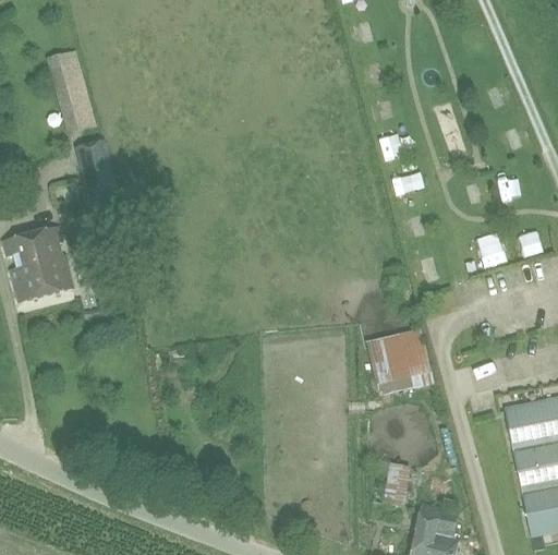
[(468,0),(472,19),(483,15),(478,0),(468,0)]
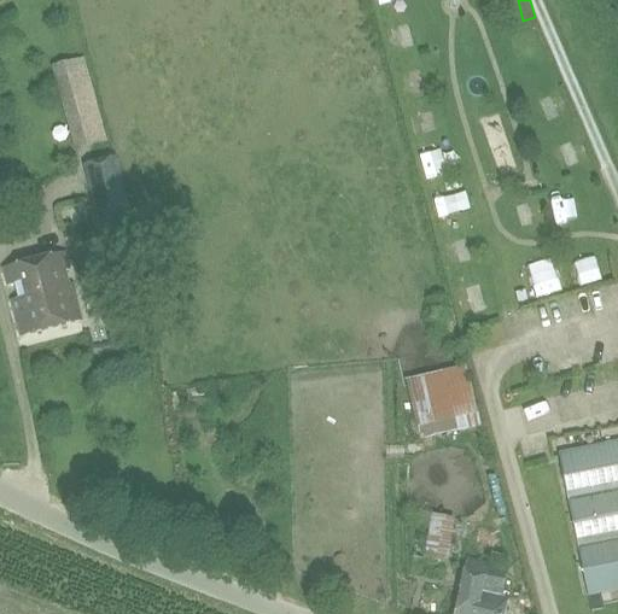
[(52,63),(75,146),(105,138),(82,54),(52,63)]
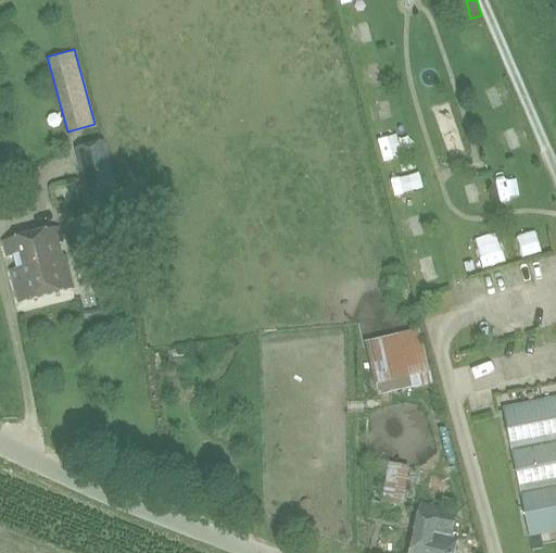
[(469,66),(475,86),(487,83),(480,63),(469,66)]
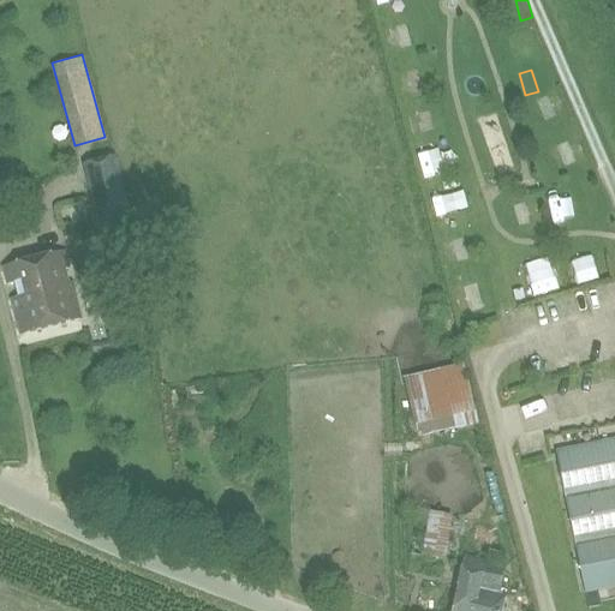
[(446,180),(440,150),(427,153),(434,183),(446,180)]
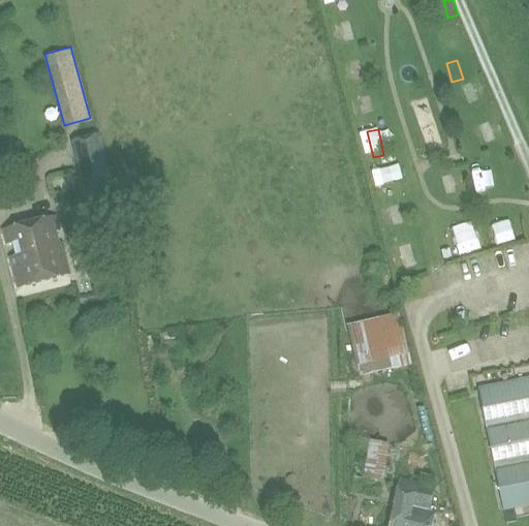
[(110,176),(100,133),(72,138),(81,182),(110,176)]
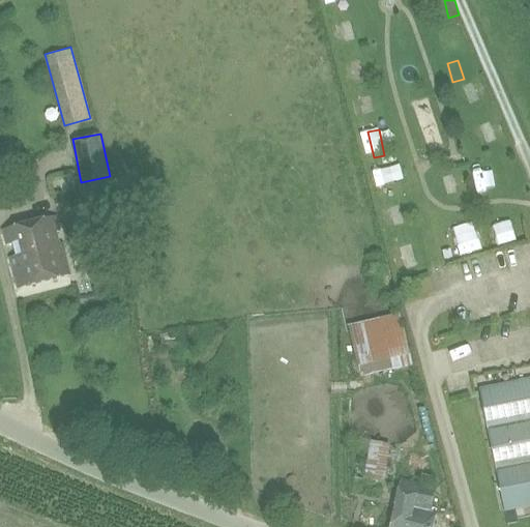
[(401,166),(379,170),(383,191),(405,185),(401,166)]
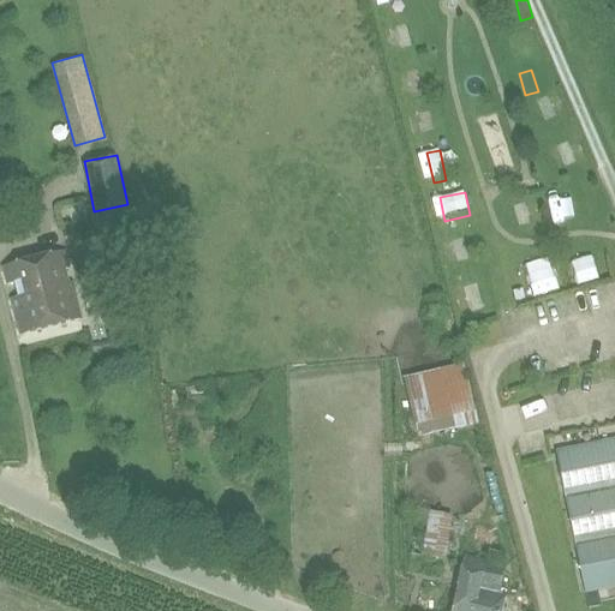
[(115,241),(130,238),(126,222),(112,225),(115,241)]
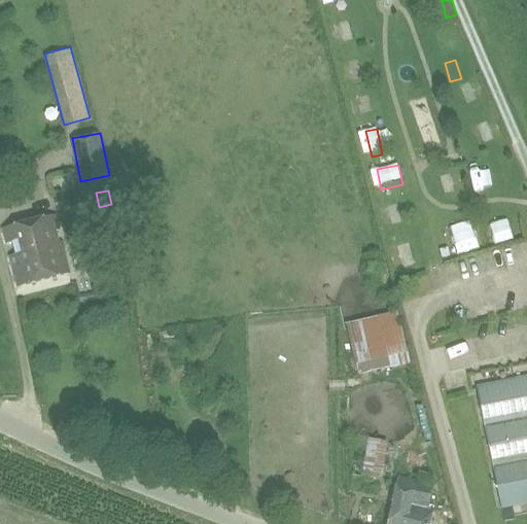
[(3,228),(18,284),(69,272),(55,214),(3,228)]
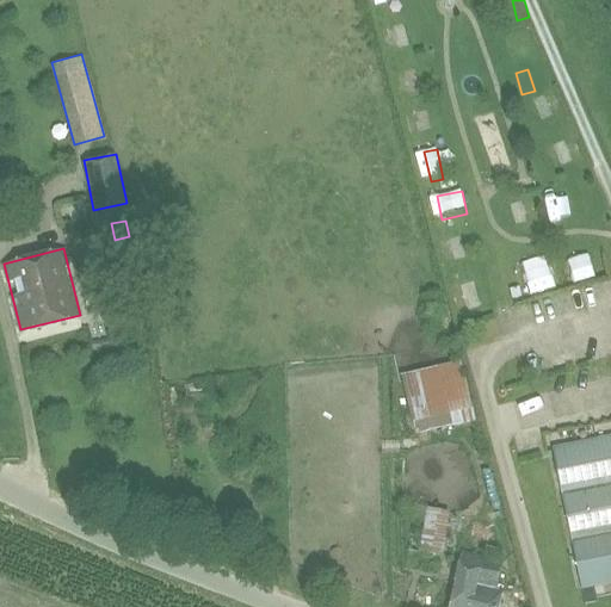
[(554,249),(529,256),(538,285),(562,278),(554,249)]
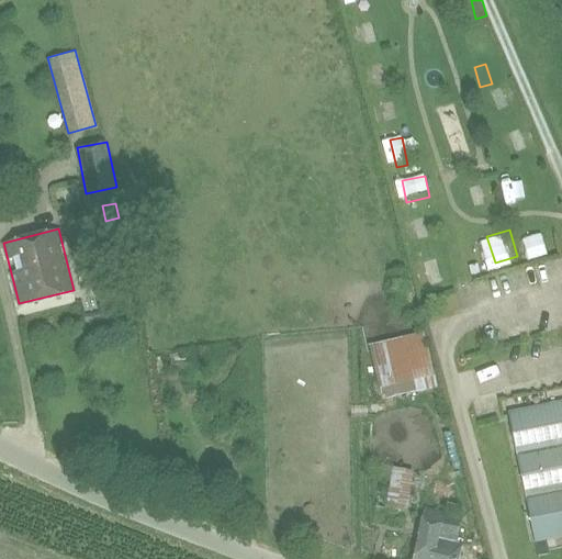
[(535,241),(536,252),(553,250),(552,238),(535,241)]
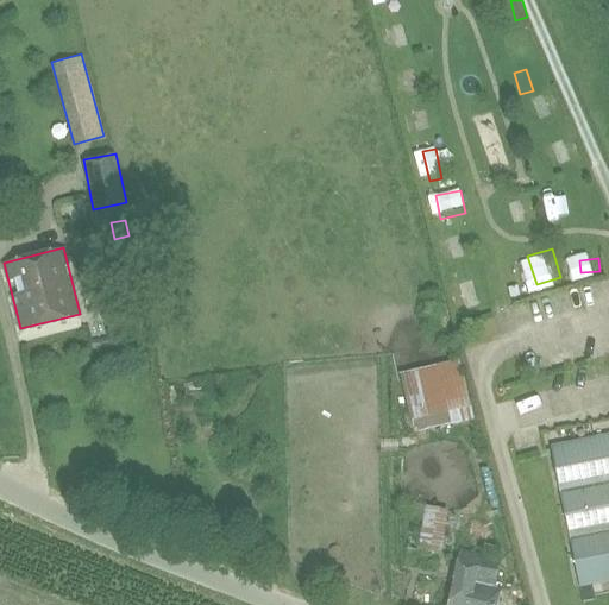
[(459,357),(400,371),(414,432),(473,417),(459,357)]
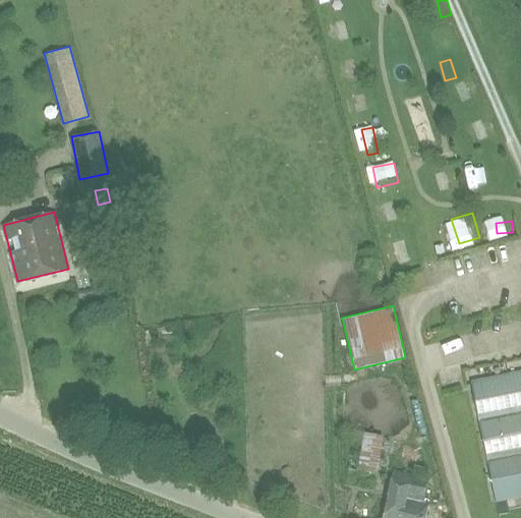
[(471,382),(496,500),(520,495),(520,368),(501,372),(502,376),(483,380),(482,376),(470,378),(471,382)]
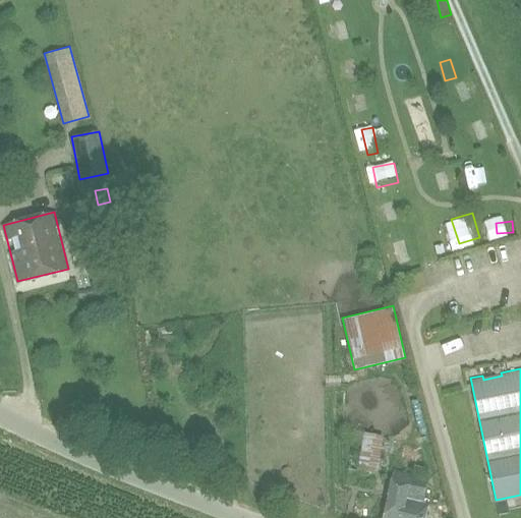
[(378,472),(384,435),(362,432),(357,468),(378,472)]
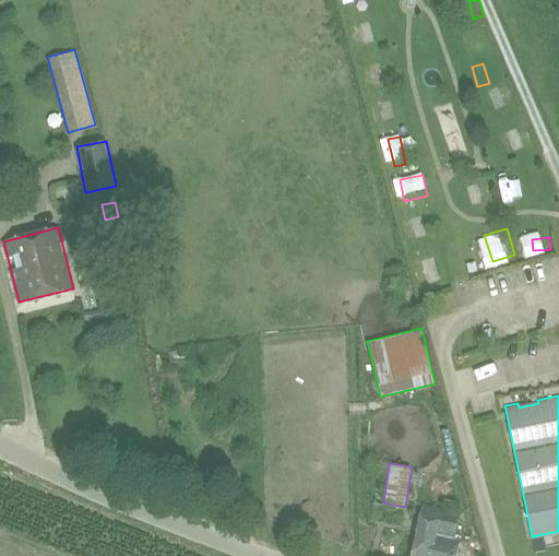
[(460,512),(424,504),(411,555),(455,555),(461,539),(454,537),(460,512)]
